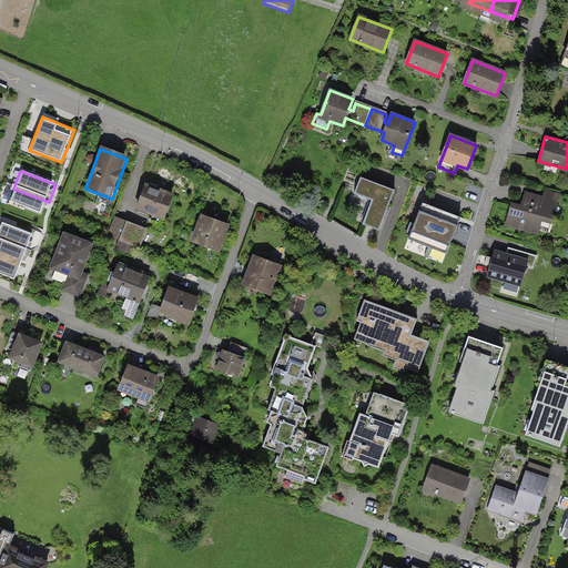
[(395,188),(361,174),(355,191),(372,198),(363,222),(378,229),(395,188)]
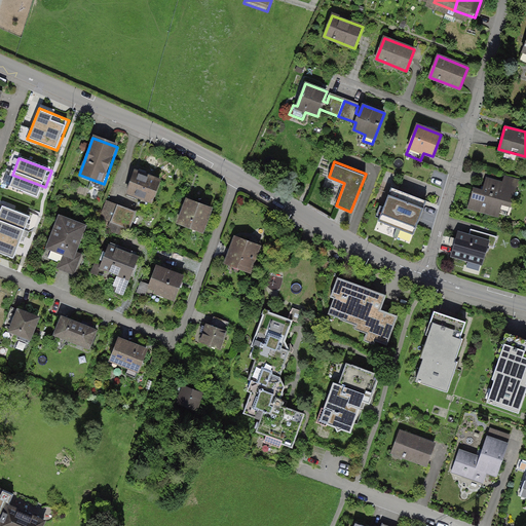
[(160,180),(136,171),(127,192),(152,201),(160,180)]
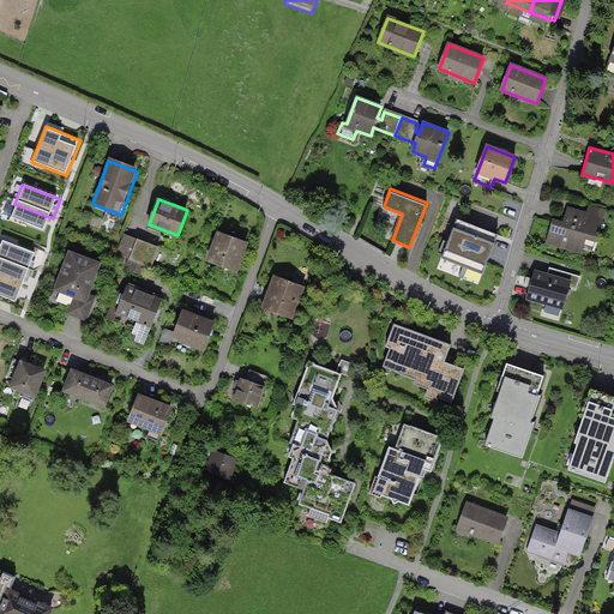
[(14,204),(7,223),(46,238),(53,218),(14,204)]
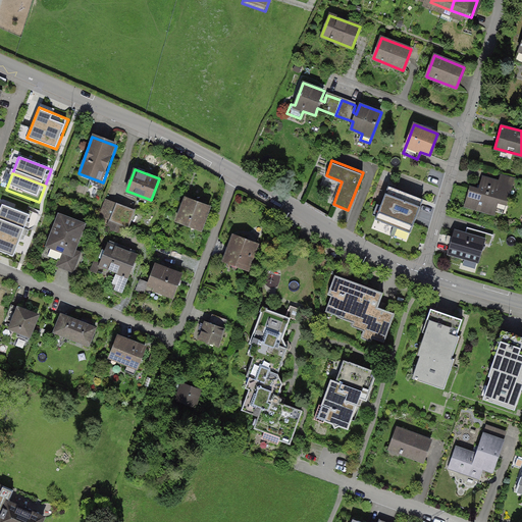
[(512,188),(482,179),(479,190),(471,188),(466,204),(494,212),(498,201),(507,204),(512,188)]
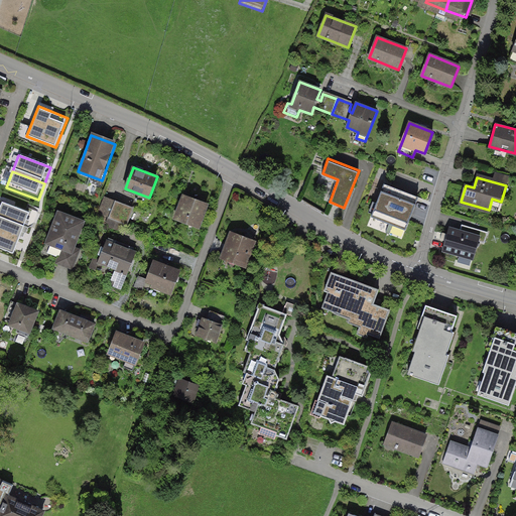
[(420,195),(383,180),(369,218),(406,232),(420,195)]
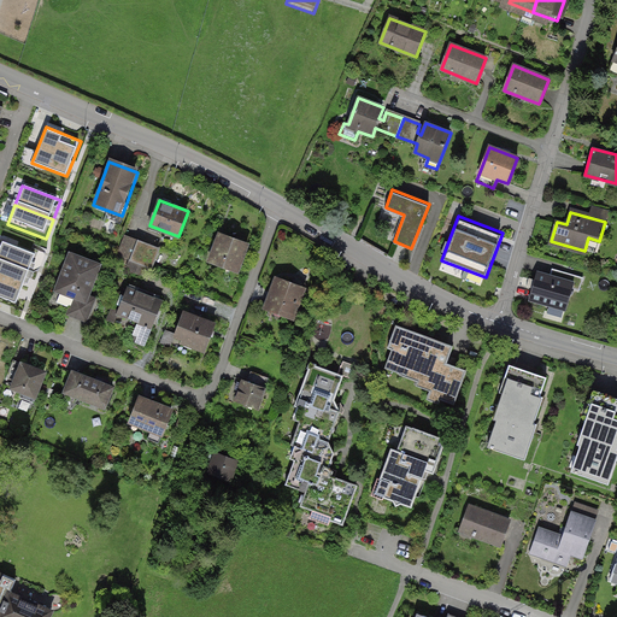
[(240,270),(251,240),(217,228),(206,258),(240,270)]
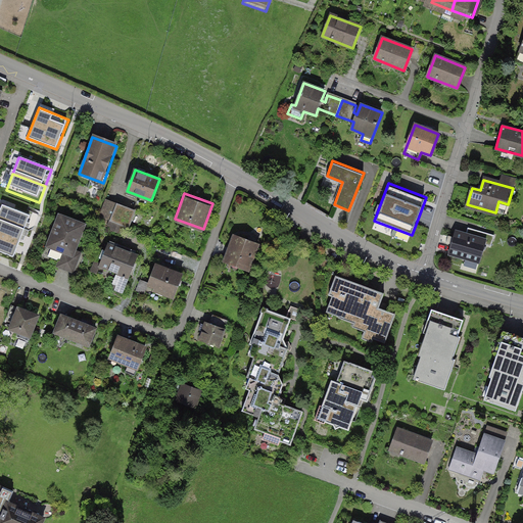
[(135,211),(106,200),(100,216),(112,221),(111,226),(120,229),(121,225),(129,228),(135,211)]
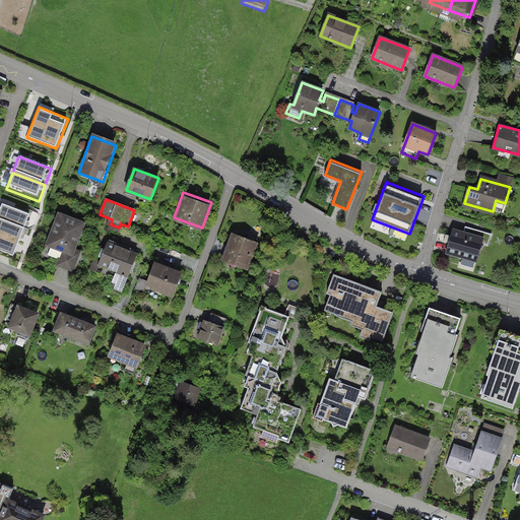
[(3,206),(0,212),(0,219),(25,232),(31,217),(3,206)]
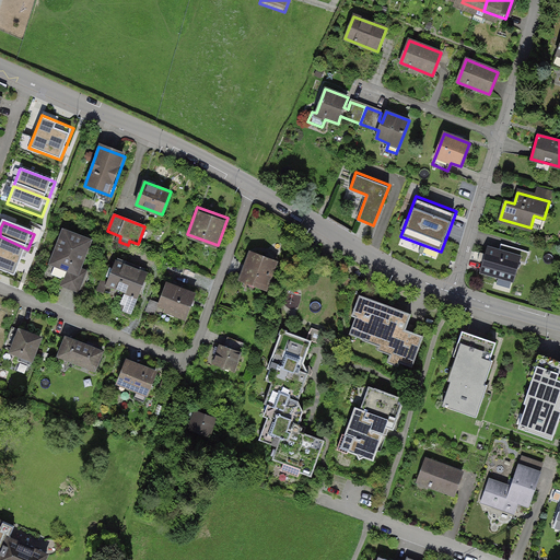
[(78,272),(90,241),(65,231),(51,264),(56,265),(51,275),(65,280),(62,286),(78,291),(84,276),(78,272)]
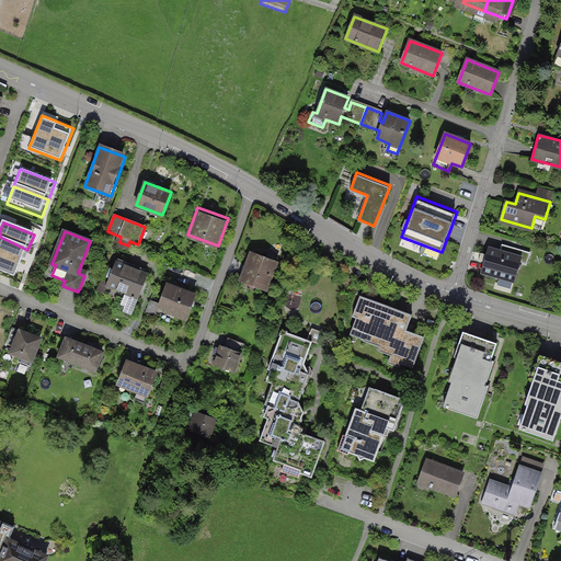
[(0,237),(0,254),(21,264),(27,250),(0,237)]
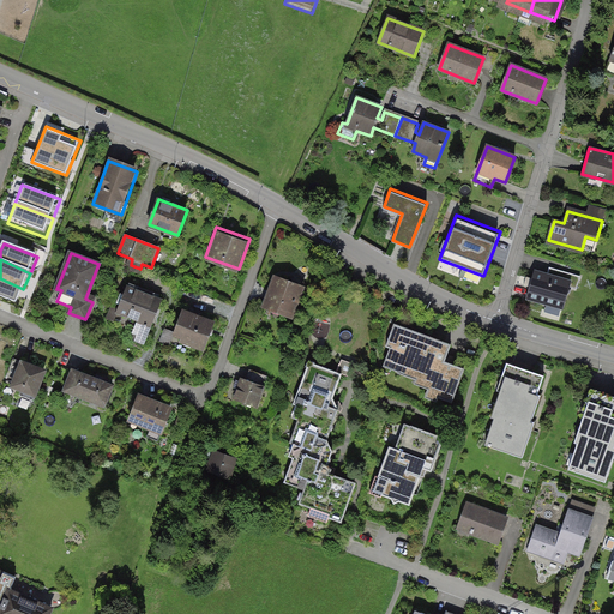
[(565,280),(535,271),(527,299),(564,309),(570,287),(577,289),(581,277),(567,272),(565,280)]
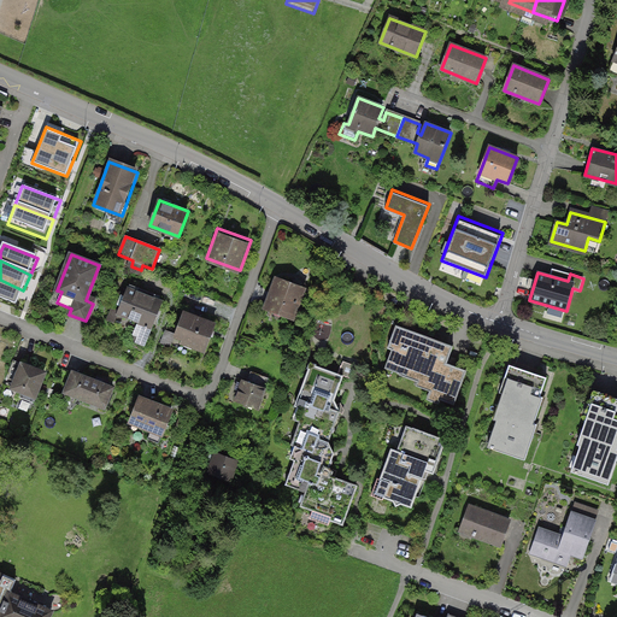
[(305,286),(275,275),(263,309),(294,318),(305,286)]
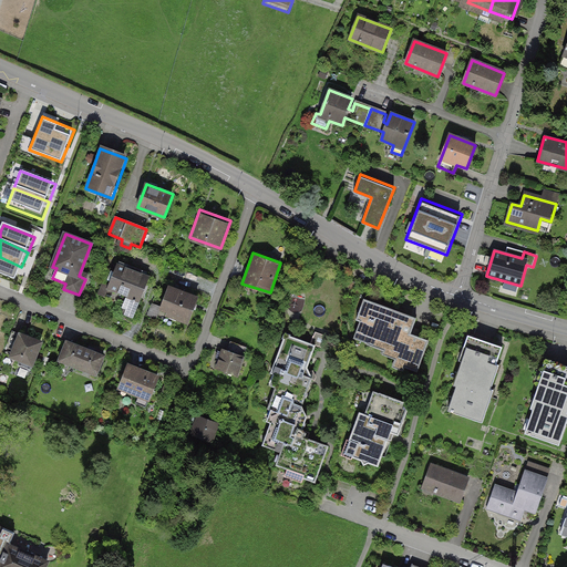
[(0,257),(0,275),(14,281),(21,267),(0,257)]
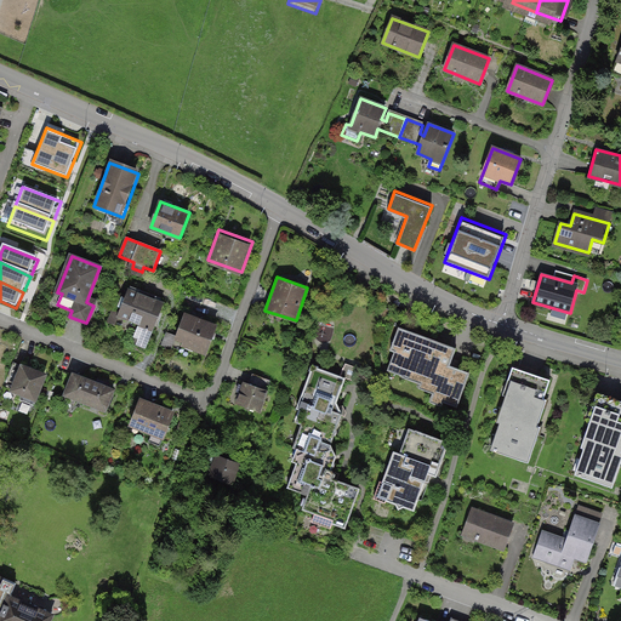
[(163,298),(131,286),(127,297),(120,294),(113,311),(120,313),(119,315),(141,324),(134,341),(146,346),(158,318),(163,320),(165,314),(160,312),(164,303),(160,302),(163,298)]
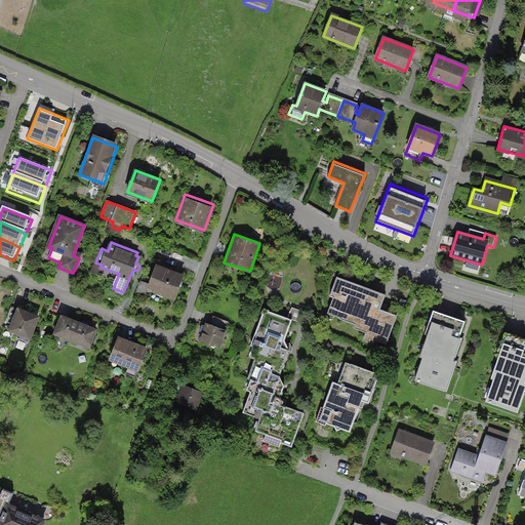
[(174,298),(183,277),(156,267),(150,285),(150,286),(165,291),(165,295),(174,298)]
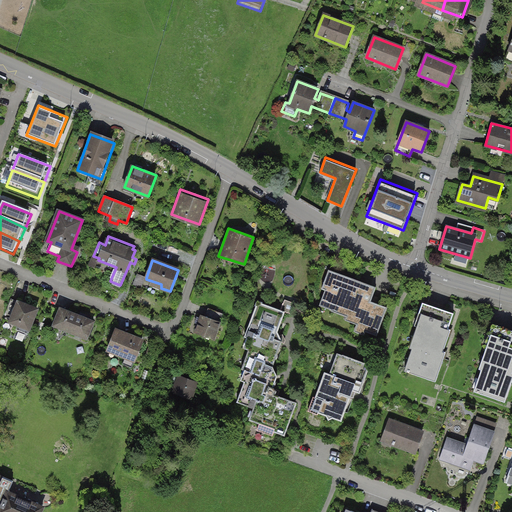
[(370,300),(376,284),(329,268),(322,287),(326,288),(320,306),(332,310),(347,315),(345,319),(357,323),(354,330),(364,333),(365,331),(377,335),(387,306),(370,300)]
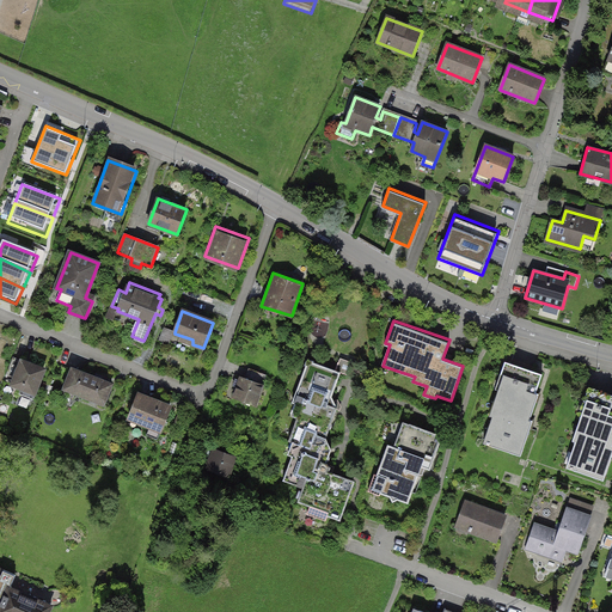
[(170,344),(175,334),(175,332),(165,329),(160,342),(170,344)]
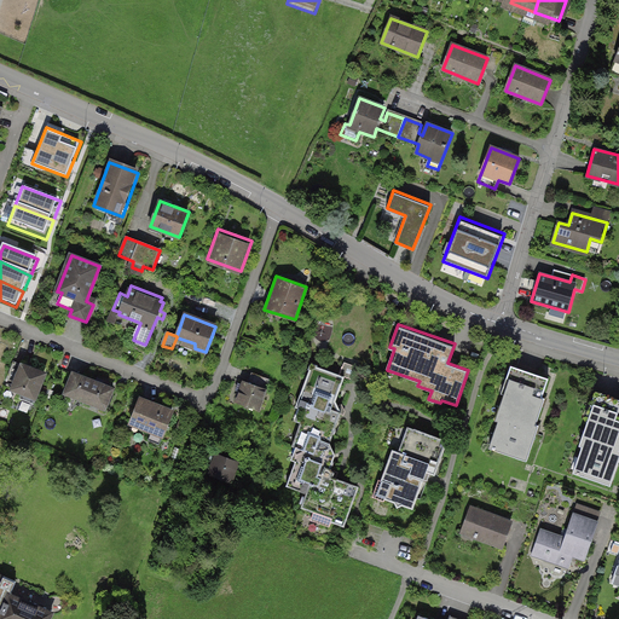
[(336,399),(346,375),(310,359),(293,406),(296,409),(291,422),(335,437),(343,411),(336,399)]
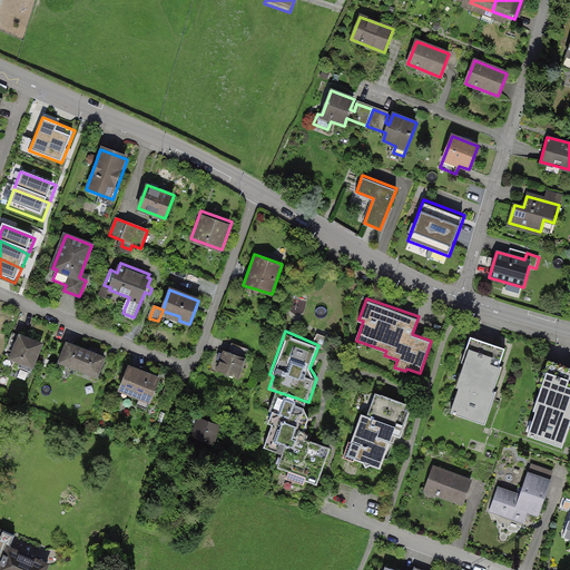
[(41,344),(12,333),(7,349),(15,352),(11,359),(32,367),(41,344)]
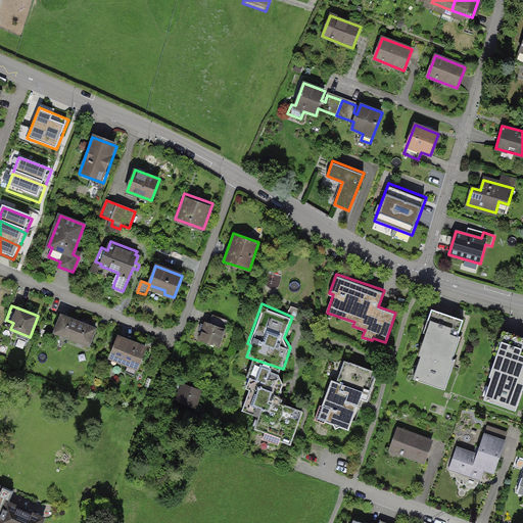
[(458,354),(470,320),(435,308),(424,343),(458,354)]
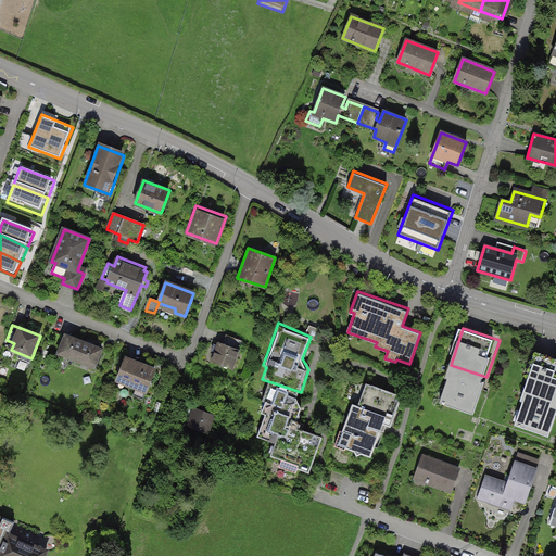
[(102,350),(66,336),(57,357),(66,362),(68,357),(95,368),(102,350)]
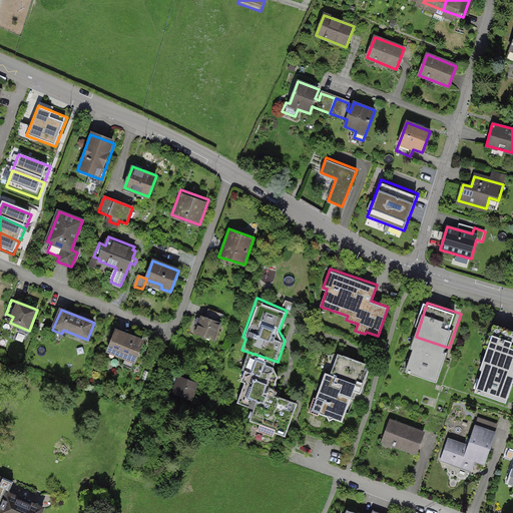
[(206,318),(202,317),(196,333),(214,340),(223,315),(209,310),(206,318)]
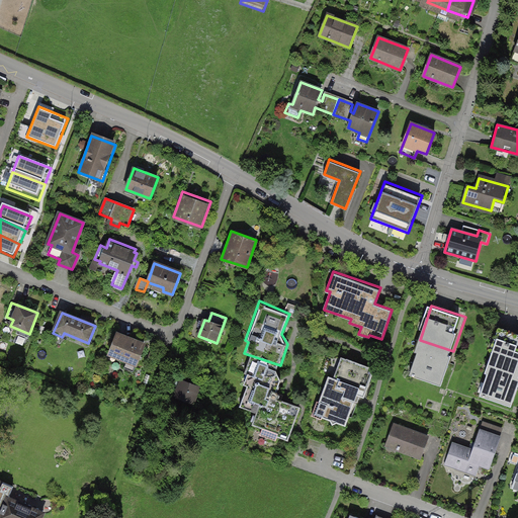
[(517,371),(517,334),(498,328),(487,361),(517,371)]
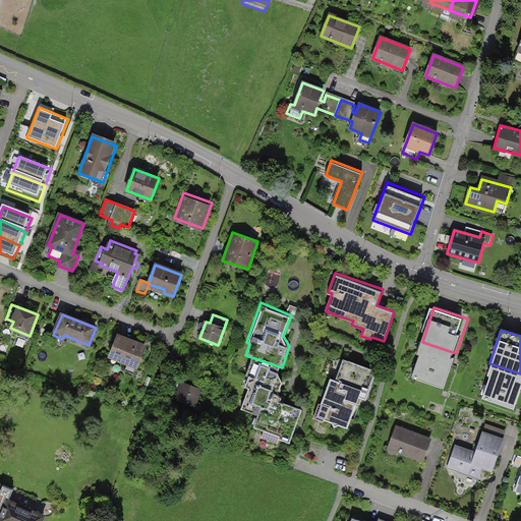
[(147,344),(117,333),(107,361),(136,372),(147,344)]
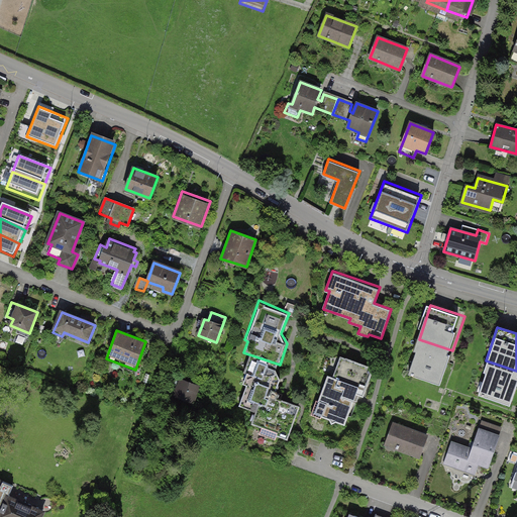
[(441,386),(452,350),(419,339),(408,375),(441,386)]
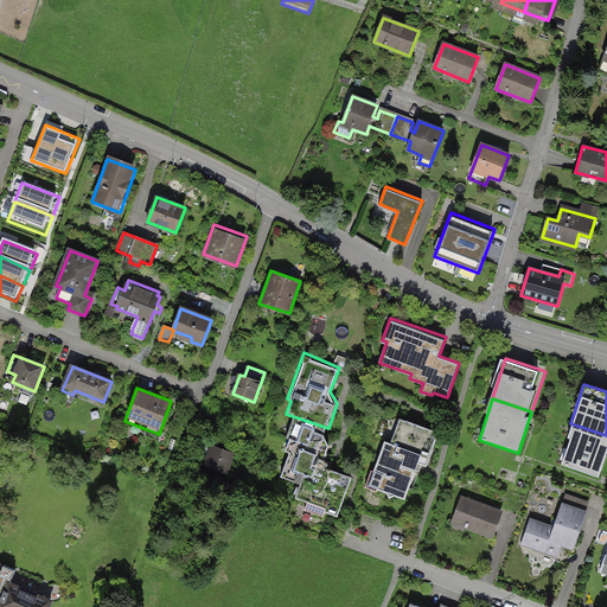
[(337,517),(352,475),(325,466),(333,445),(327,433),(328,429),(291,416),(285,434),(287,435),(281,453),(286,454),(278,477),(296,483),(291,499),(337,517)]
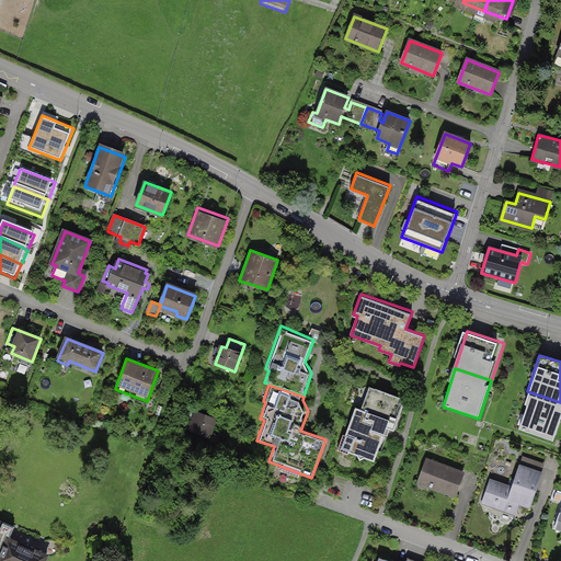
[(401,396),(373,385),(350,449),(377,459),(401,396)]
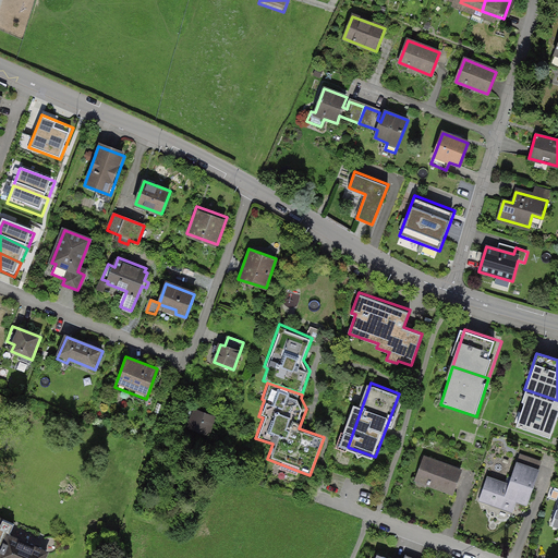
[(549,437),(557,411),(557,400),(524,389),(512,424),(549,437)]
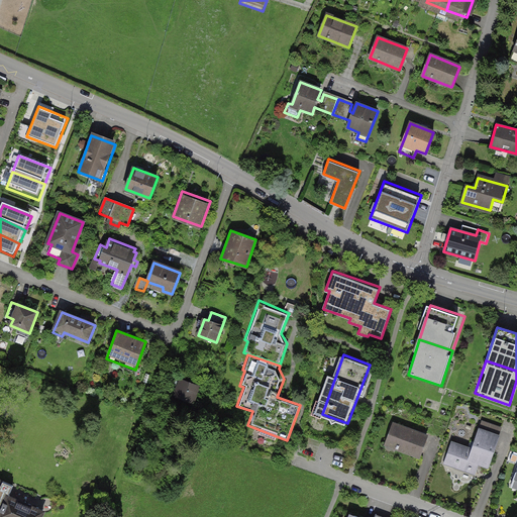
[(201,384),(182,377),(174,399),(193,405),(201,384)]
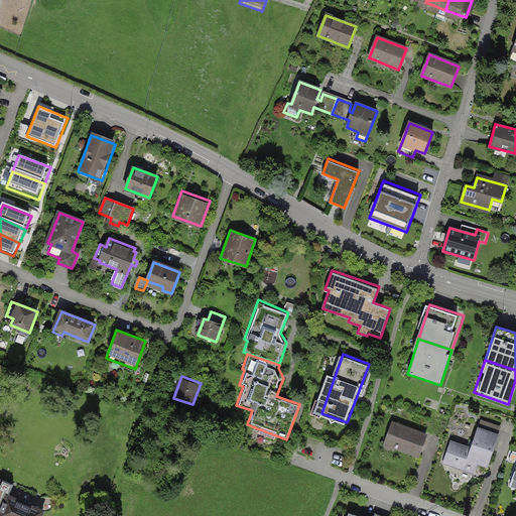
[(428,434),(393,420),(383,445),(419,459),(428,434)]
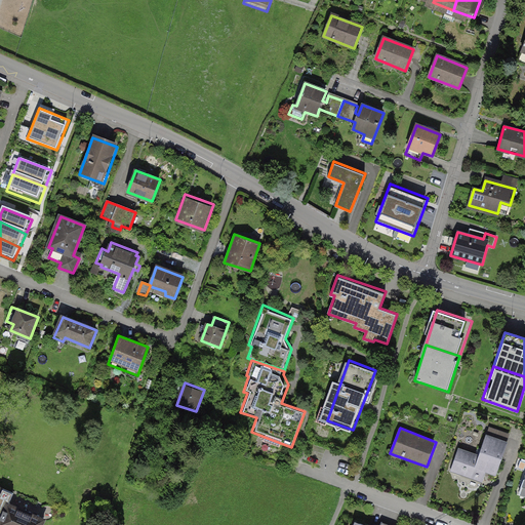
[(460,448),(452,472),(495,486),(511,442),(483,433),(476,453),(460,448)]
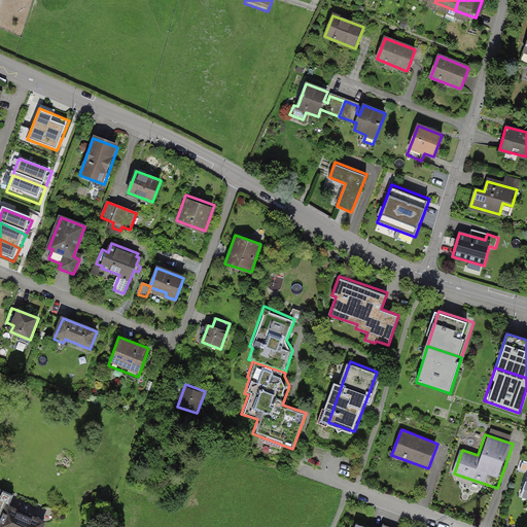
[(9,506),(13,495),(0,489),(0,526),(42,526),(44,522),(9,506)]
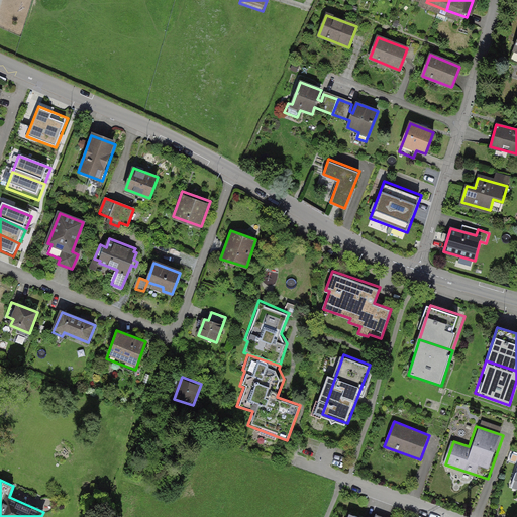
All buildings are outlined.
